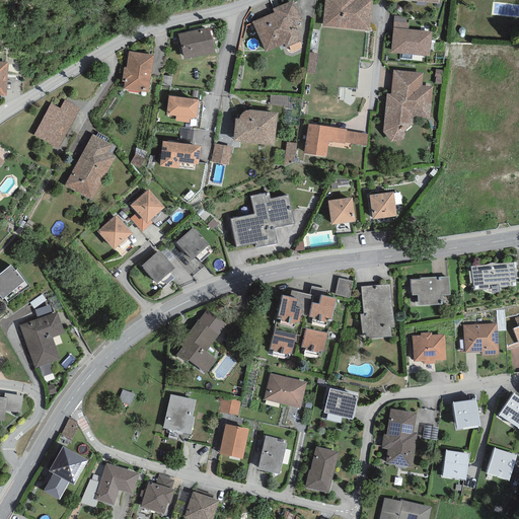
[(294,0),(272,9),(274,13),(252,22),(265,53),(284,45),(286,48),(302,41),(295,23),(302,20),(294,0)]
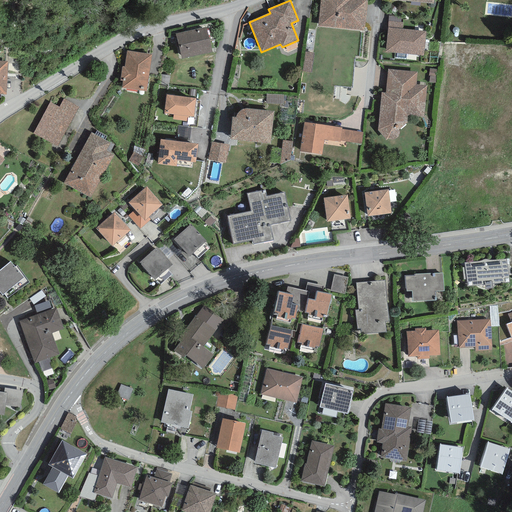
[(320,0),(318,26),(364,31),(367,0),(320,0)]
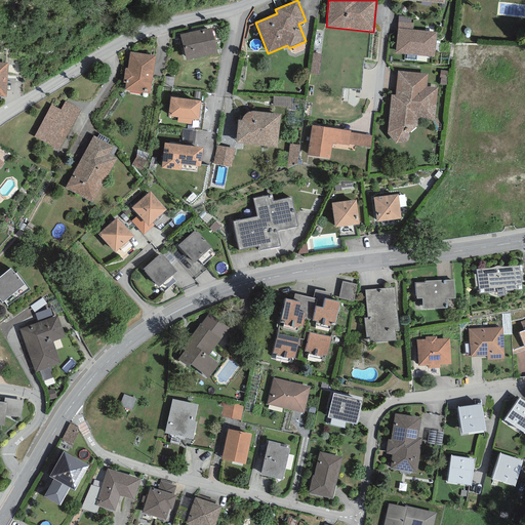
[(211,28),(179,35),(186,61),(217,53),(211,28)]
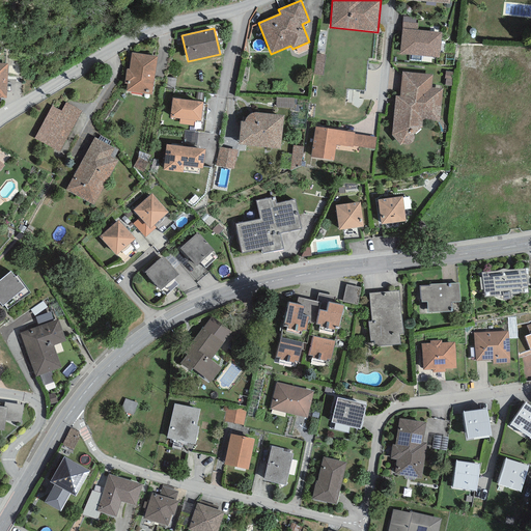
[(417,30),(402,29),(399,54),(439,58),(441,32),(417,30)]
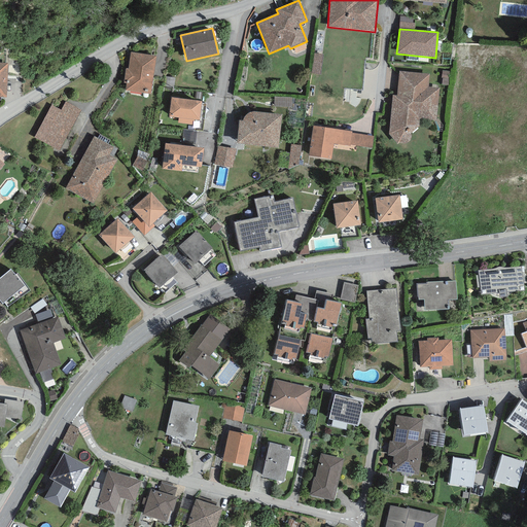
[(155,56),(131,53),(128,69),(126,68),(125,80),(127,80),(126,91),(150,95),(155,56)]
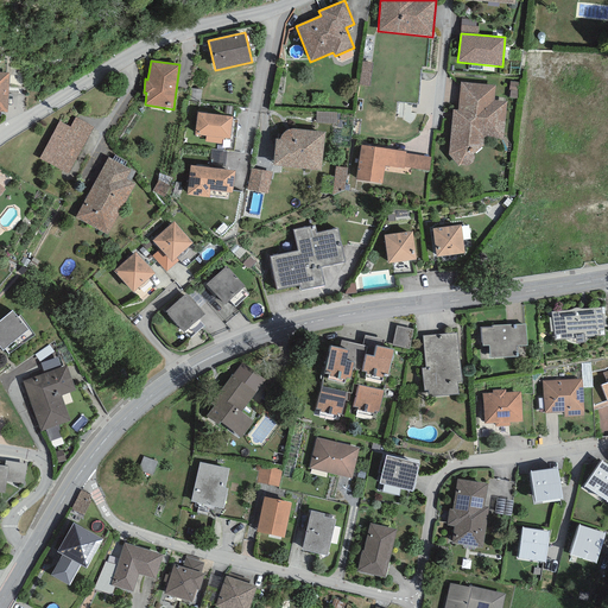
[(495,86),(461,82),(458,109),(453,109),(448,156),(458,166),(461,165),(462,166),(467,166),(468,166),(470,165),(473,163),(474,160),(474,156),(473,153),(482,145),(485,138),(487,137),(502,139),(506,102),(494,100),(495,86)]
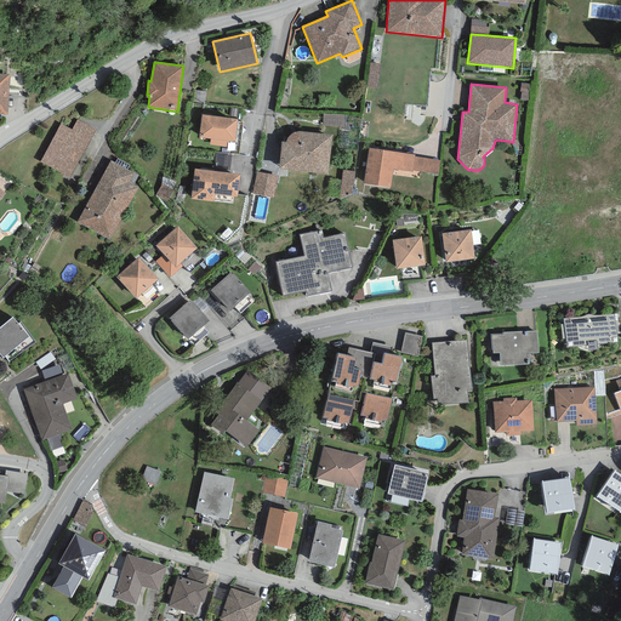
[(530,84),(520,84),(519,92),(522,92),(520,100),(529,101),(530,84)]
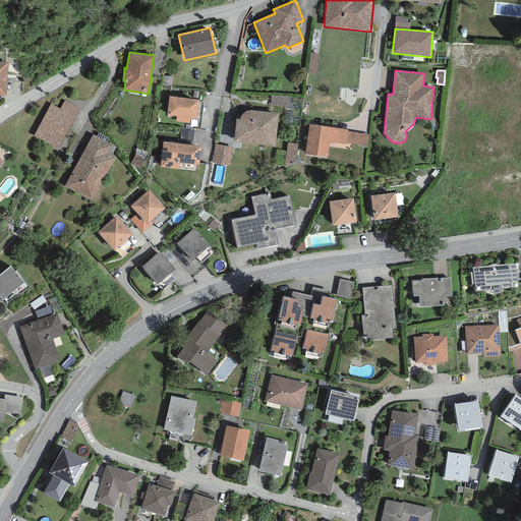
[(173,77),(163,75),(161,87),(171,88),(173,77)]
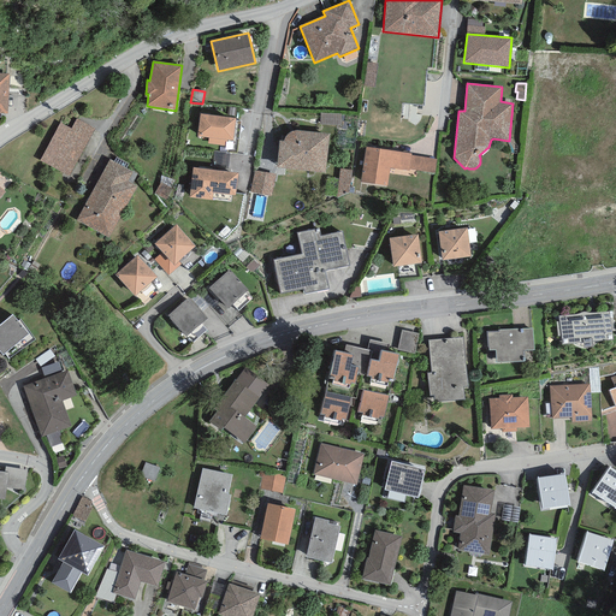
[(341,113),(320,113),(320,125),(341,125),(341,113)]
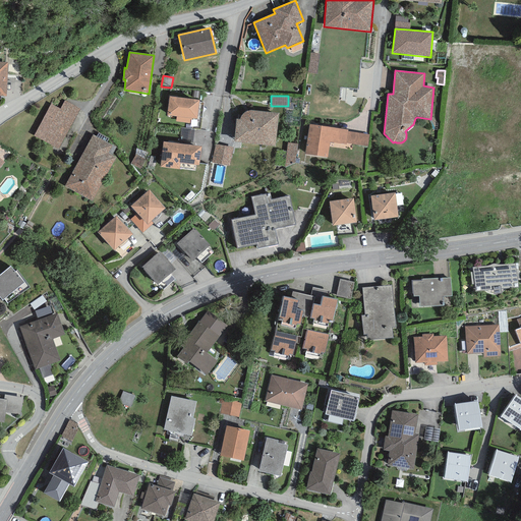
[(198,101),(169,97),(167,115),(176,116),(176,121),(190,123),(190,120),(191,120),(192,118),(196,119),(198,101)]
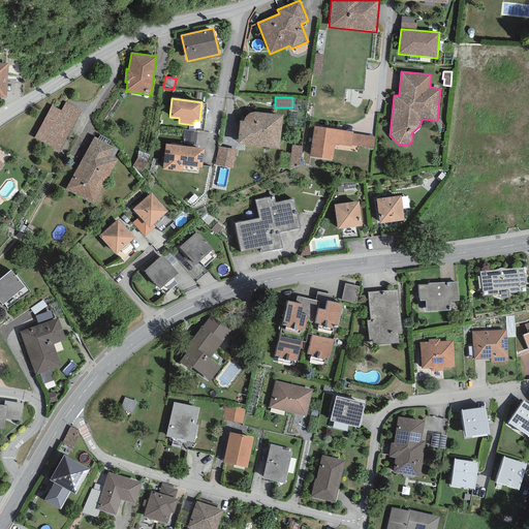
[(82,111),(65,102),(61,111),(52,105),(34,138),(60,152),(82,111)]
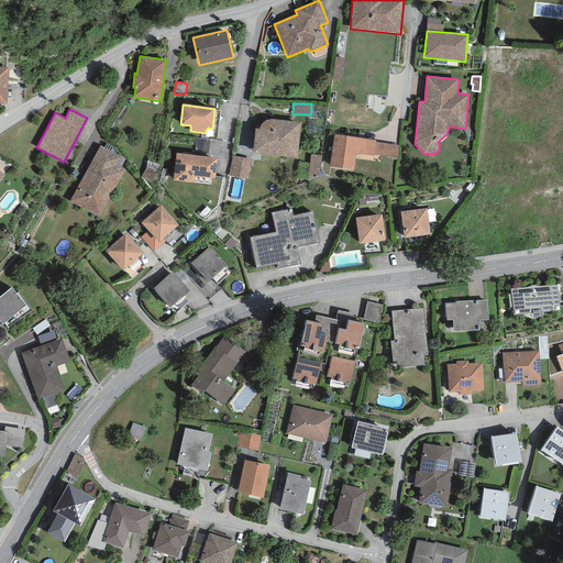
[(297,158),(301,122),(273,120),(269,120),(267,120),(263,122),(262,124),(261,127),(258,129),(255,129),(253,154),(297,158)]
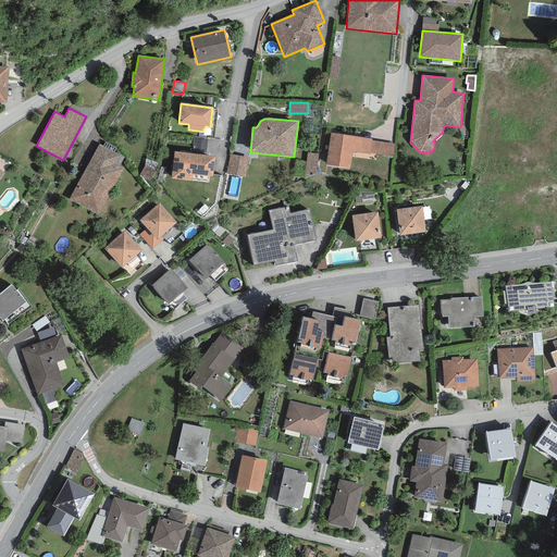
[(372,139),(331,133),(326,165),(350,169),(353,152),(370,155),(370,153),(371,140),(372,139)]
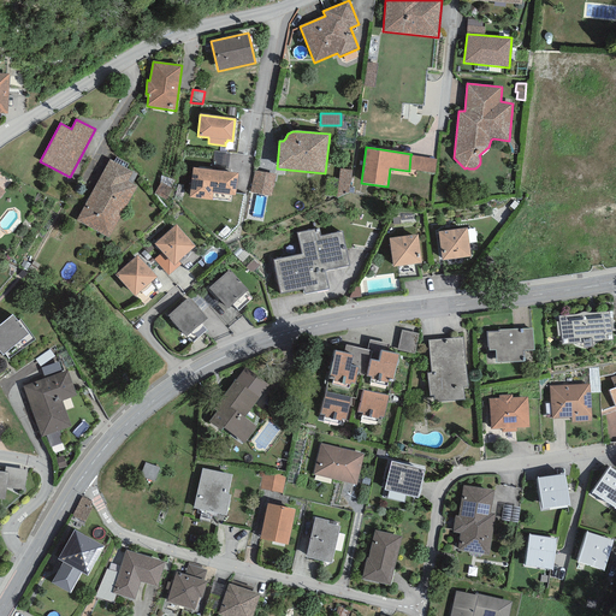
[(229,153),(213,152),(212,167),(227,169),(229,153)]
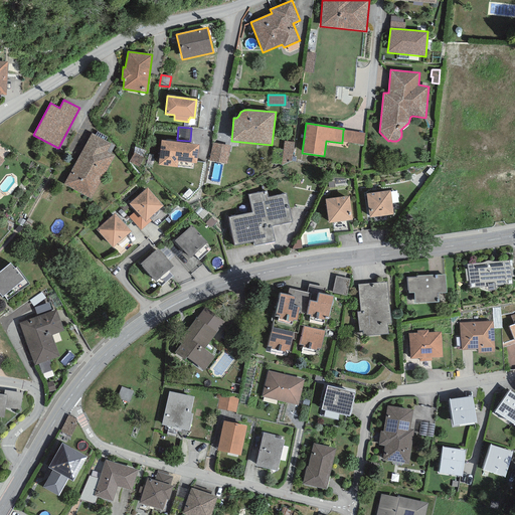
[(365,133),(343,130),(342,142),(363,144),(365,133)]
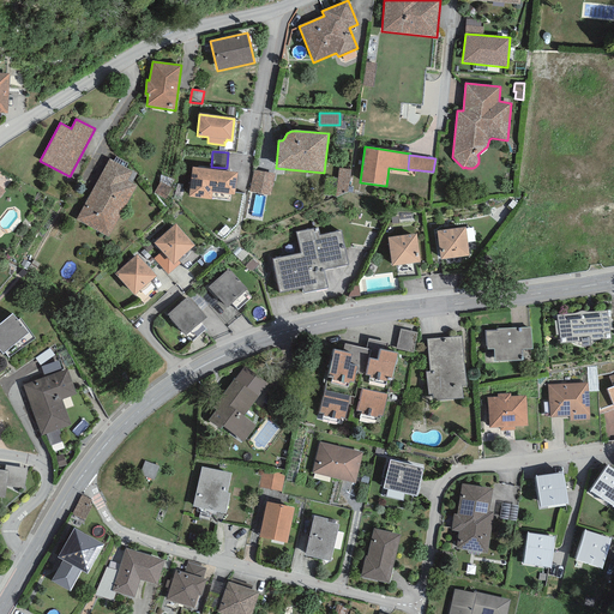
[(132,170),(109,158),(76,221),(108,238),(136,186),(127,181),(132,170)]
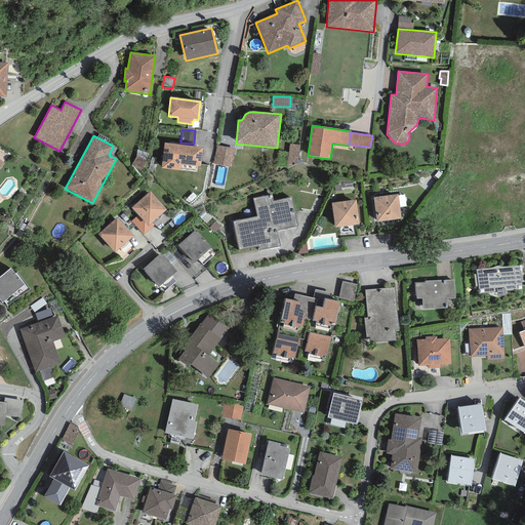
[(203,148),(164,144),(161,168),(180,170),(182,164),(201,166),(203,148)]
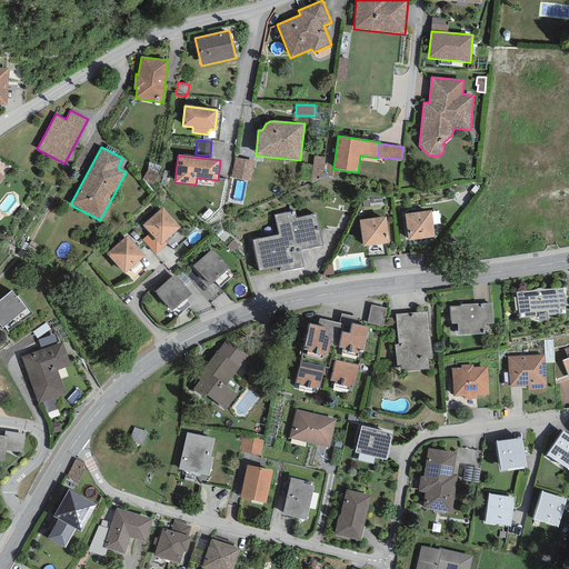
[(325,158),(313,156),(311,183),(322,177),(325,158)]
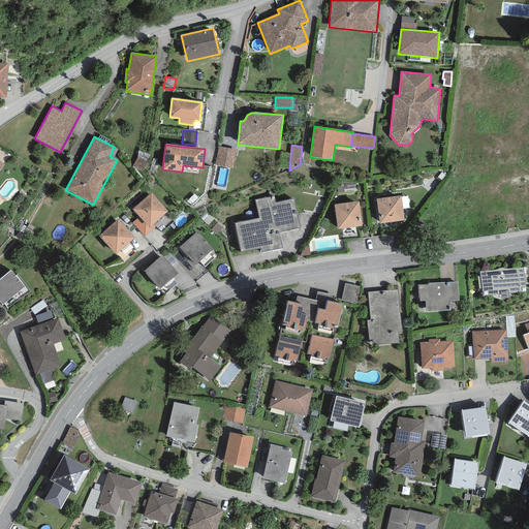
[(237,150),(218,147),(215,164),(234,168),(237,150)]
